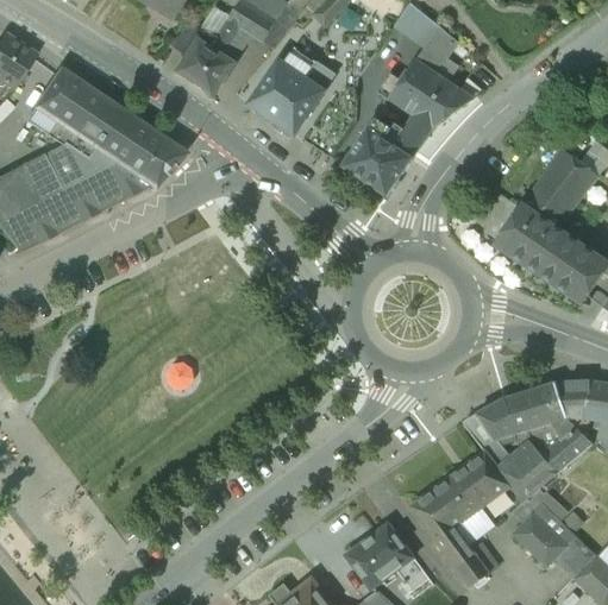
[(140,0),(170,19),(181,0),(140,0)]
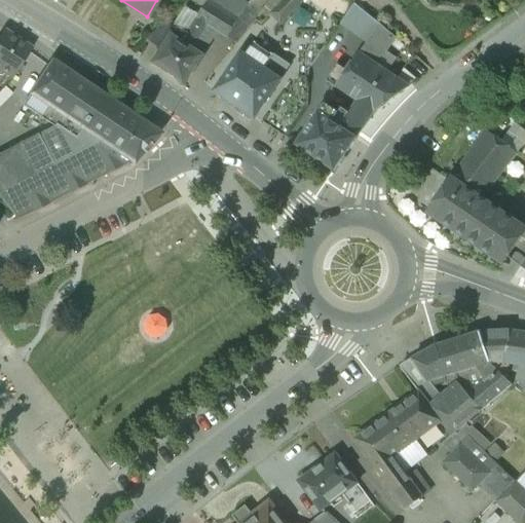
[(237,19),(207,0),(197,14),(209,22),(208,24),(216,29),(227,36),(237,19)]
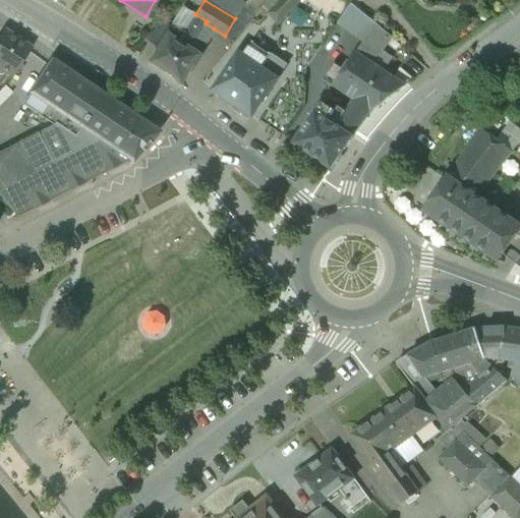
[(244,5),(236,0),(205,0),(235,18),(240,10),(244,5)]
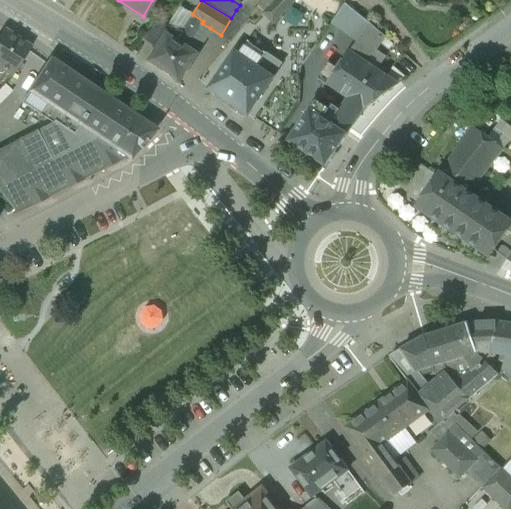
[(236,10),(248,18),(267,0),(244,0),(240,5),(236,10)]
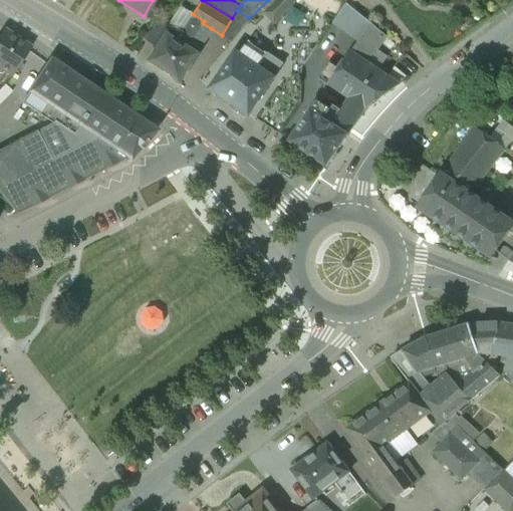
[(274,0),(263,11),(273,21),(290,4),(285,0),(274,0)]
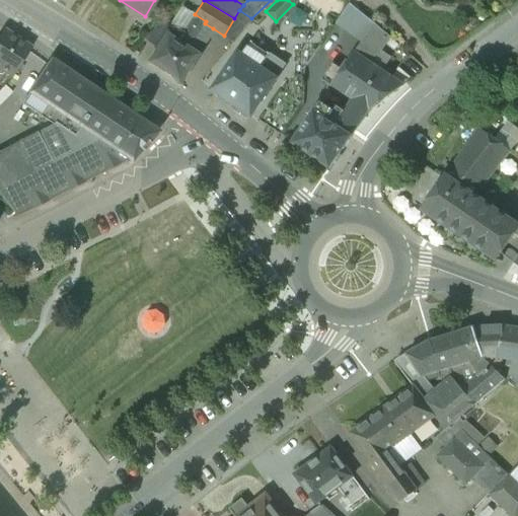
[(374,22),(349,2),(336,23),(362,41),(363,40),(374,22)]
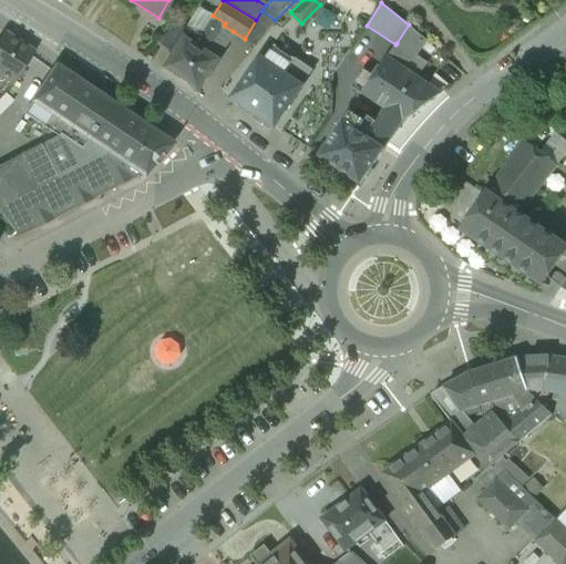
[(185,28),(181,36),(195,44),(213,16),(199,8),(185,28)]
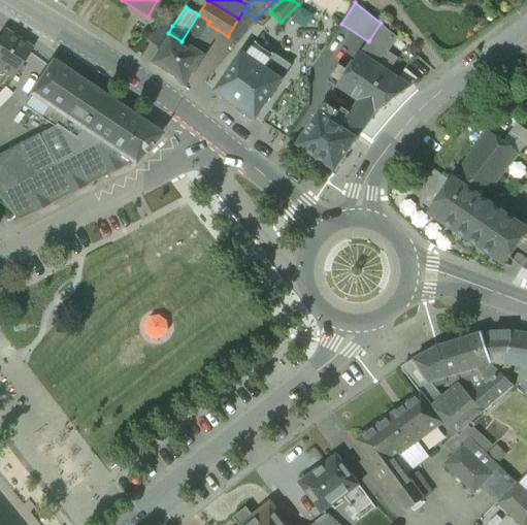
[(238,19),(228,36),(237,41),(256,19),(243,10),(238,19)]
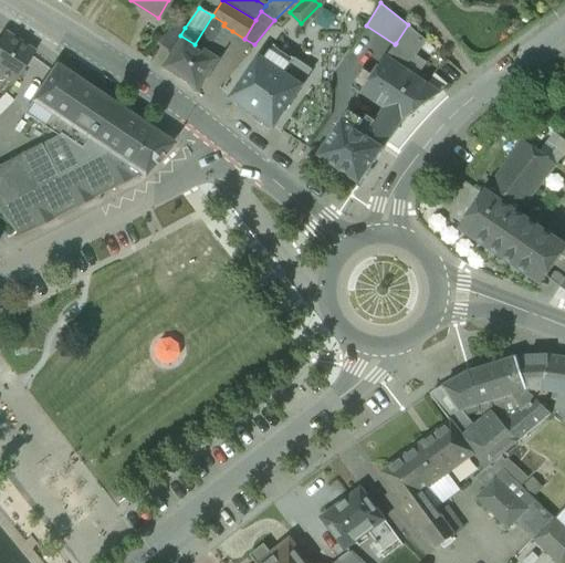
[(212,16),(195,44),(207,51),(223,25),(225,23),(212,16)]
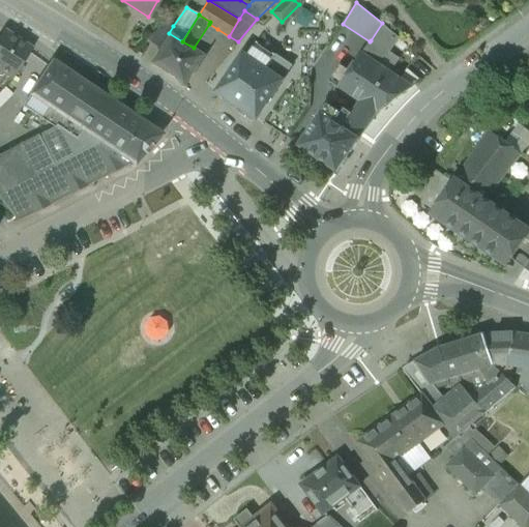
[(164,20),(144,38),(158,48),(169,33),(173,26),(164,20)]
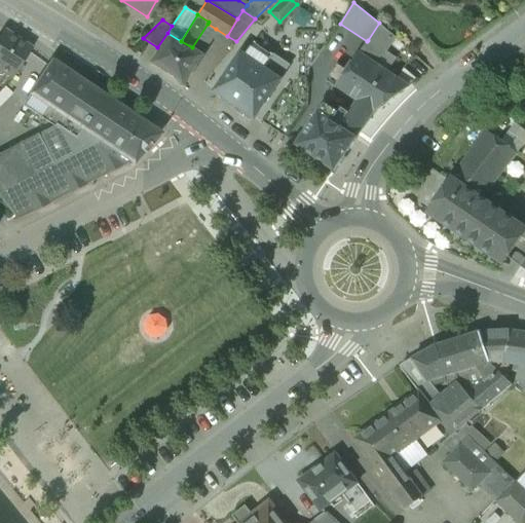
[(379,23),(368,40),(367,41),(359,52),(369,60),(380,52),(394,35),(379,23)]
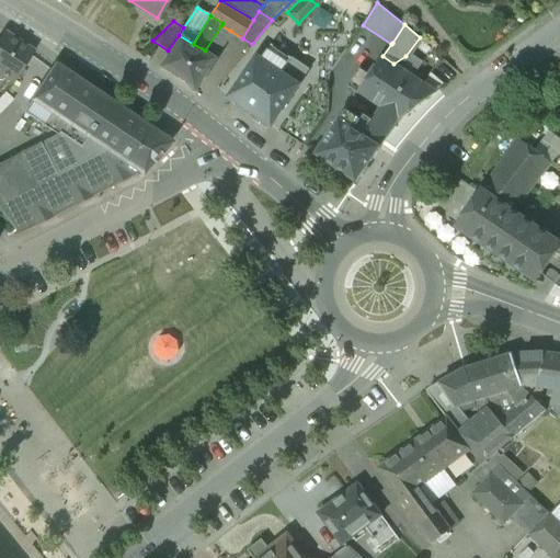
[(193,44),(179,35),(168,50),(159,66),(195,90),(216,58),(214,57),(230,31),(221,25),(205,50),(193,44)]
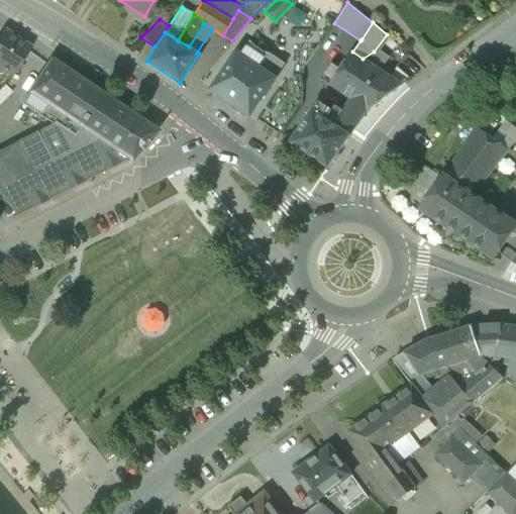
[(30,46),(2,28),(0,31),(0,69),(10,76),(30,46)]
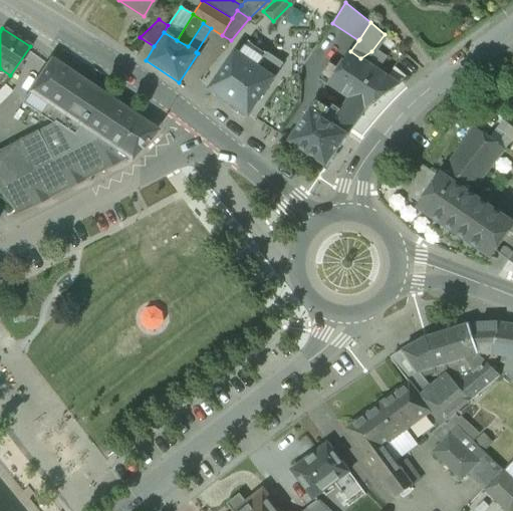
[(266,52),(248,40),(238,55),(256,67),(266,52)]
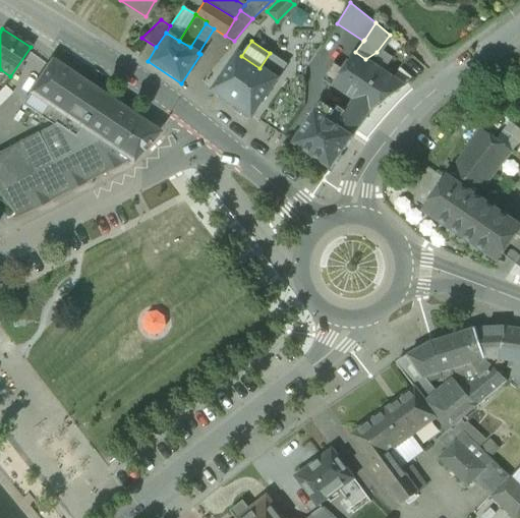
[(365,59),(355,52),(343,69),(334,63),(324,78),(333,84),(353,98),(370,109),(403,83),(365,59)]
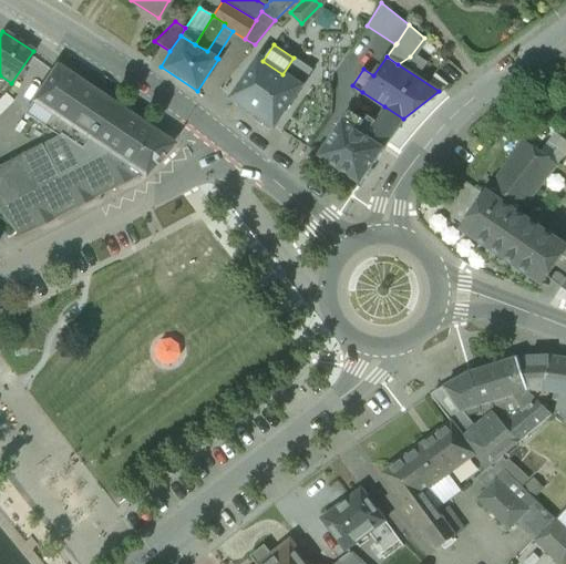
[(294,58),(283,74),(299,85),(310,70),(294,58)]
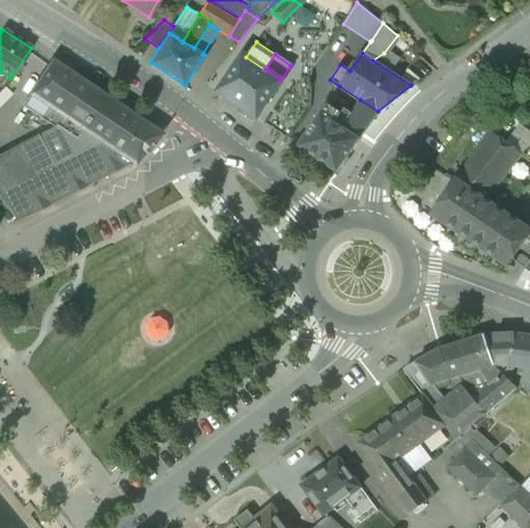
[(246,57),(243,55),(218,91),(255,116),(280,80),(265,70),(246,57)]
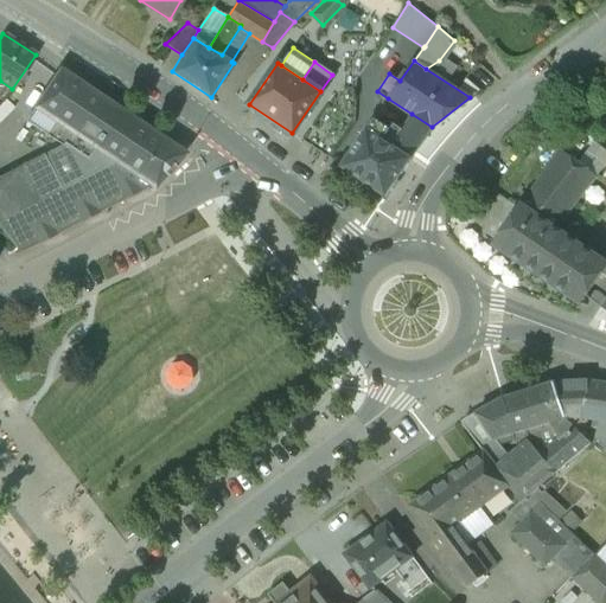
[(94,147),(120,165),(145,128),(58,70),(25,119),(63,145),(87,159),(94,147)]
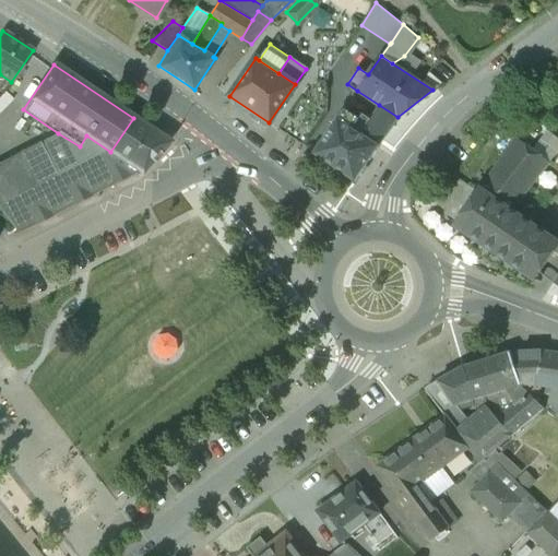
[(398,117),(379,105),(359,134),(378,146),(393,122),(398,117)]
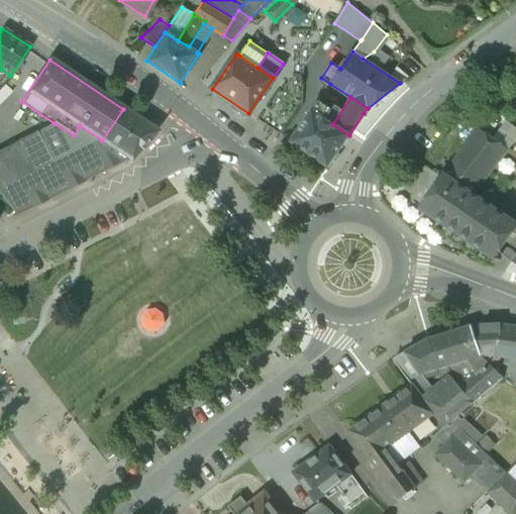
[(322,110),(315,105),(312,110),(319,115),(322,110)]
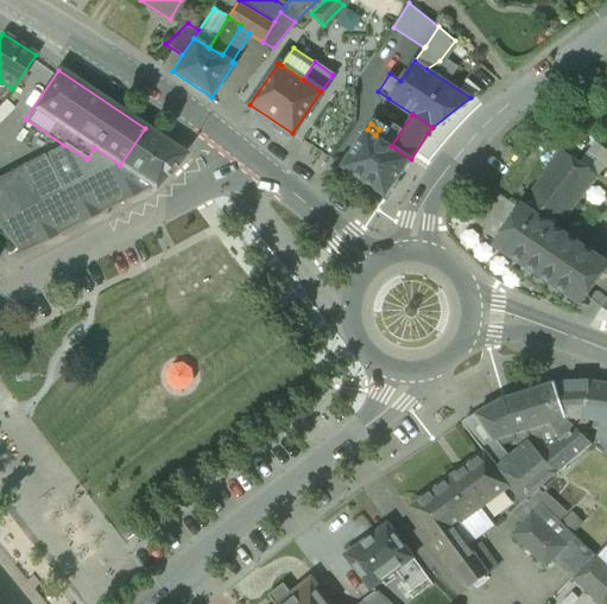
[(183,153),(145,128),(120,165),(151,185),(152,186),(183,153)]
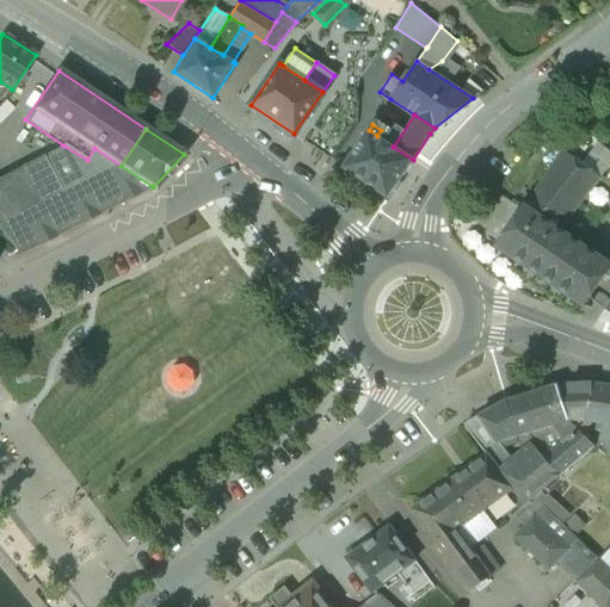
[(377,136),(369,130),(344,167),(387,197),(413,160),(393,147),(377,136)]
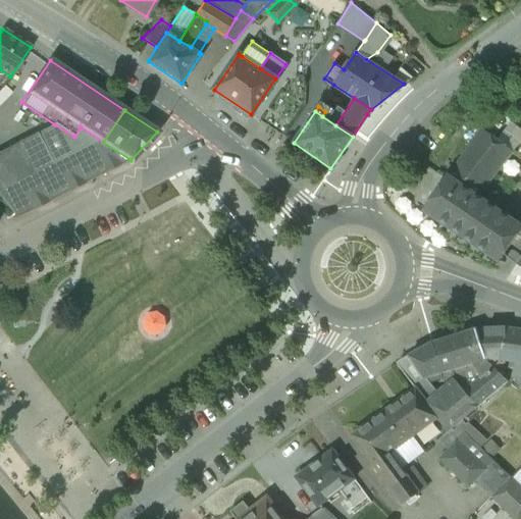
[(103,142),(81,126),(74,137),(54,124),(0,152),(0,196),(13,214),(28,206),(30,210),(129,159),(103,142)]
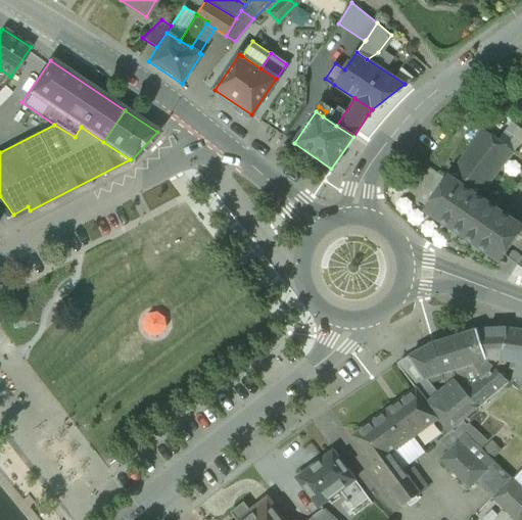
[(521,226),(477,196),(513,151),(481,127),(424,210),(499,261),(521,226)]
